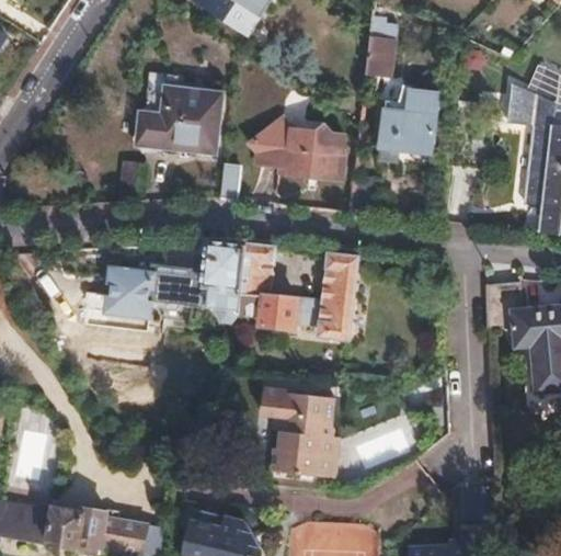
[(204,0),(262,38),(286,0),(204,0)]
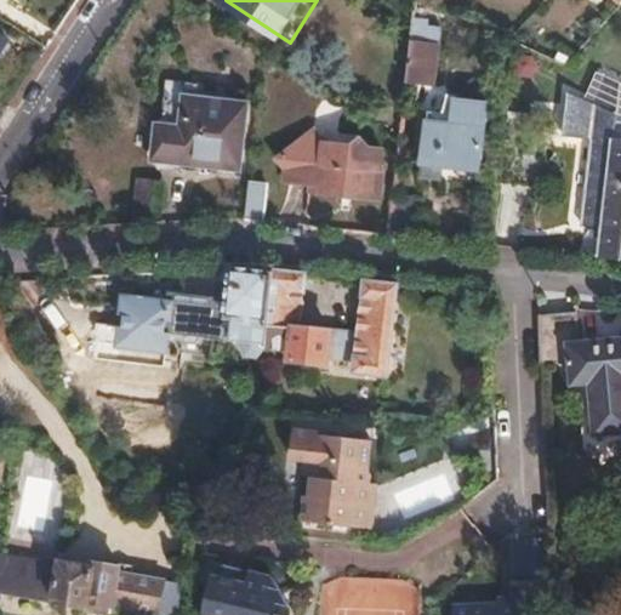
[(434,41),(408,38),(402,92),(416,95),(417,79),(432,80),(434,41)]
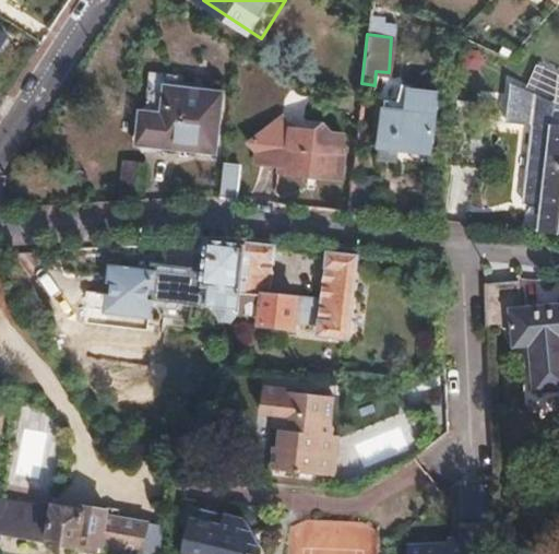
[(548,121),(558,122),(558,80),(535,69),(522,87),(550,102),(548,121)]
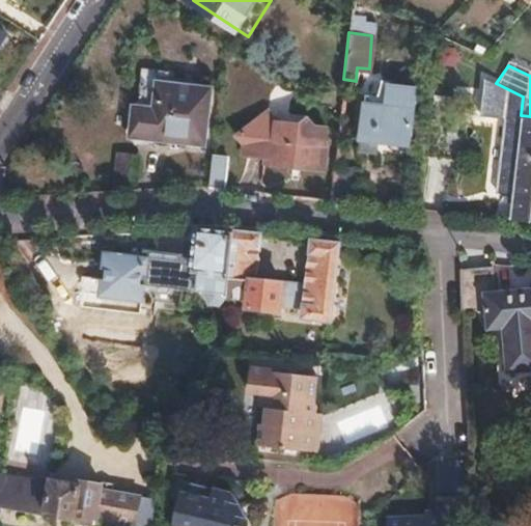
[(511,196),(509,218),(529,221),(530,205),(530,116),(521,115),(523,97),(496,83),(483,76),(479,111),(502,114),(494,195),(511,196)]
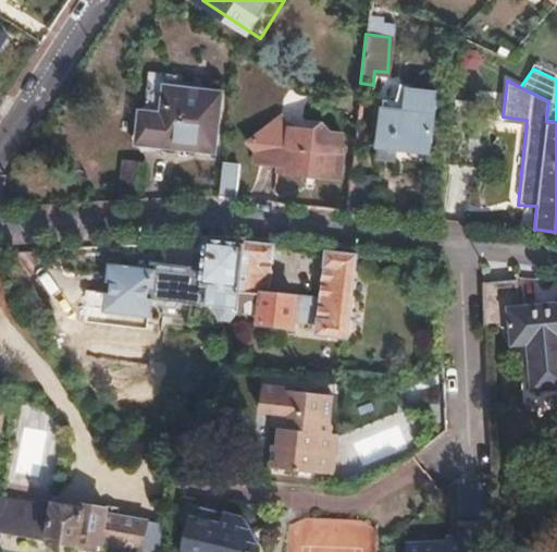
[(160,110),(157,144),(214,150),(220,92),(163,84),(160,110)]
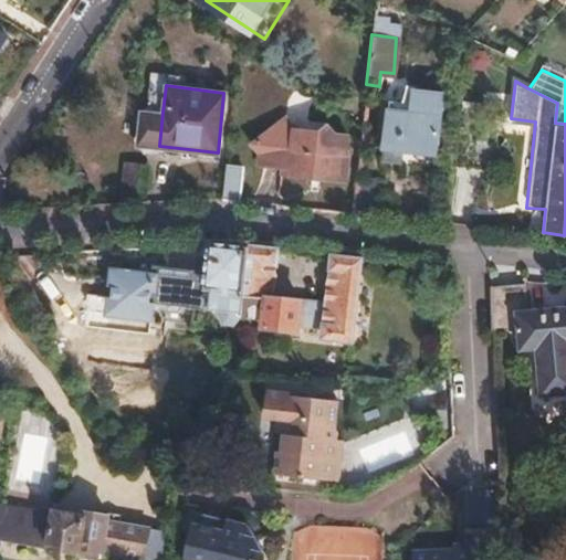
[(408,111),(439,114),(441,94),(410,91),(408,111)]
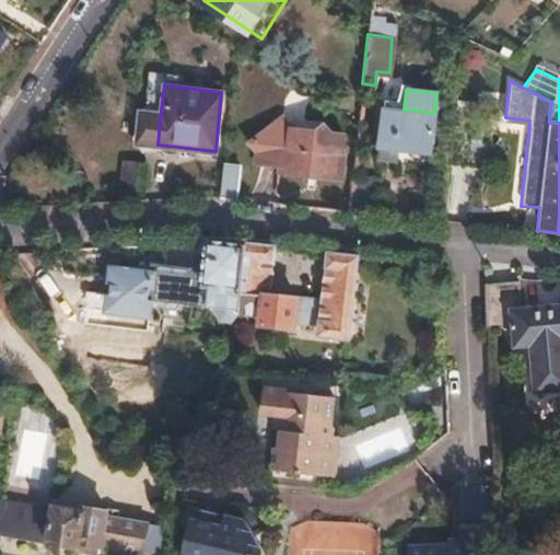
[(382,107),(378,153),(397,155),(399,140),(431,145),(434,113),(404,110),(382,107)]
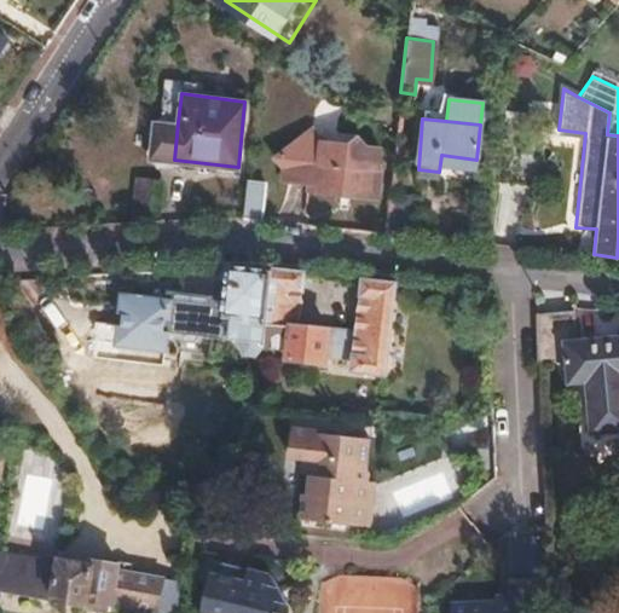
[(174,160),(178,122),(154,120),(150,157),(174,160)]
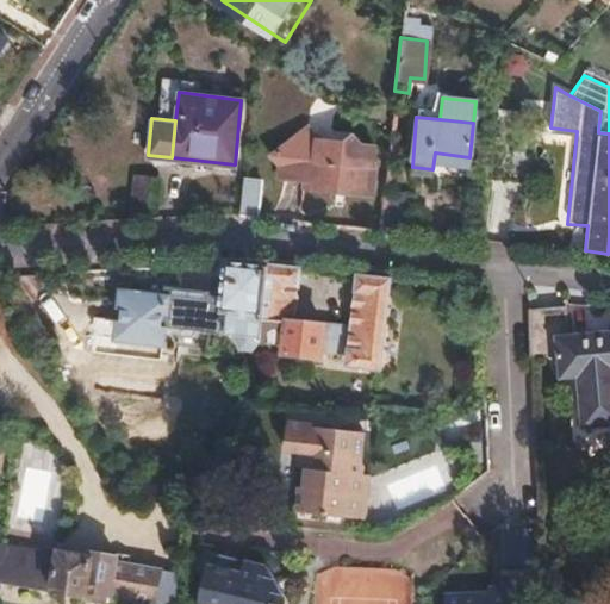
[(306,178),(305,185),(369,191),(372,166),(375,139),(311,132),(302,123),(271,153),(281,163),(280,175),(306,178)]
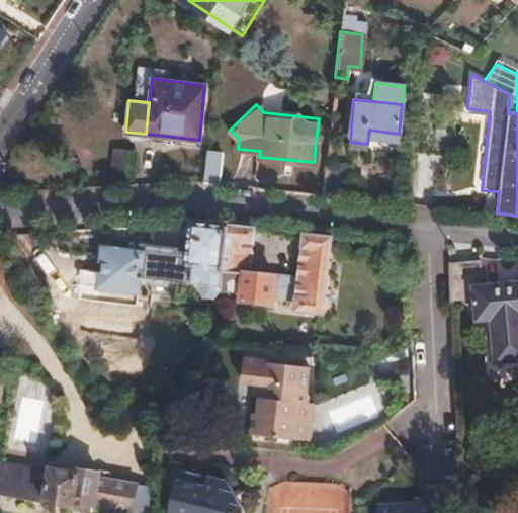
[(138,166),(139,143),(115,142),(114,165),(138,166)]
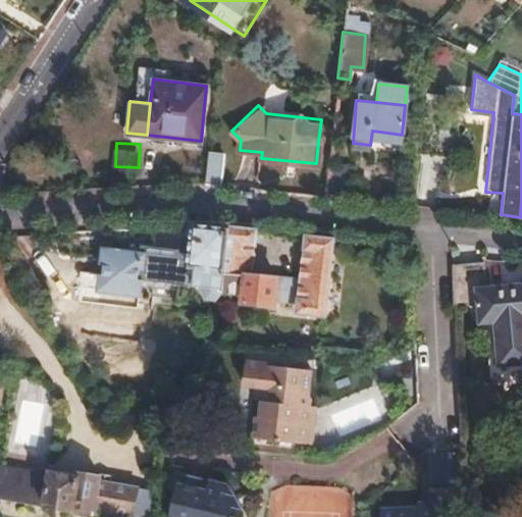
[(207,151),(204,181),(218,183),(222,152),(207,151)]
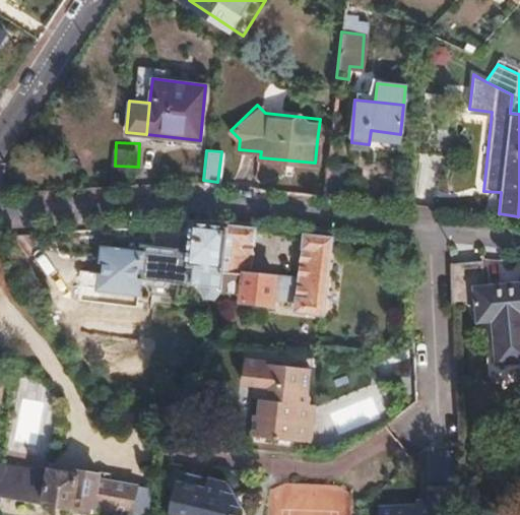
[(326,159),(322,194),(346,196),(349,163),(326,159)]
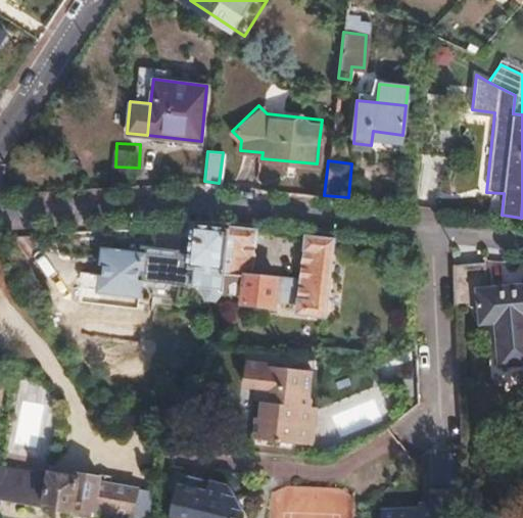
[(192,221),(189,246),(188,263),(195,264),(193,281),(199,282),(200,287),(203,293),(211,295),(217,292),(220,289),(227,226),(192,221)]
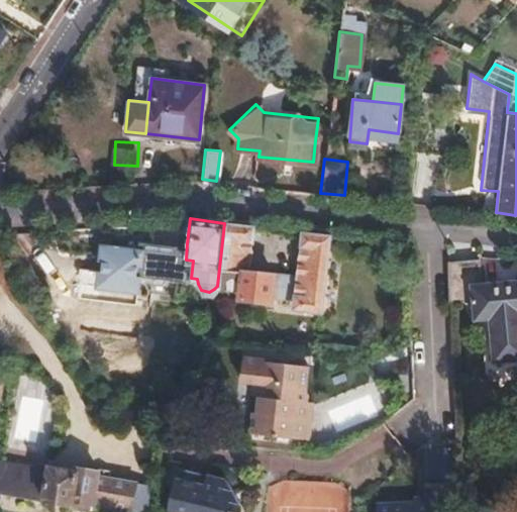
[(224,223),(217,286),(241,288),(240,298),(268,302),(268,299),(293,302),(293,306),(318,307),(327,234),(301,231),(296,278),(246,270),(251,225),(224,223)]
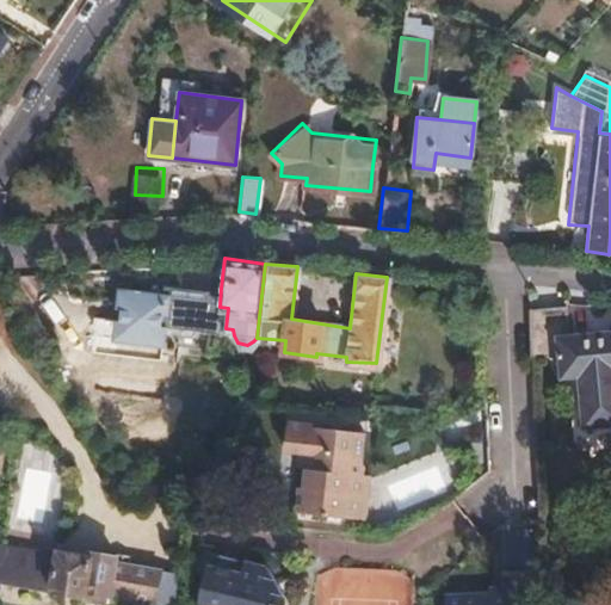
[(220,307),(221,288),(160,282),(159,295),(121,291),(116,332),(143,335),(195,341),(195,347),(230,351),(238,343),(234,335),(233,329),(226,328),(228,308),(220,307)]
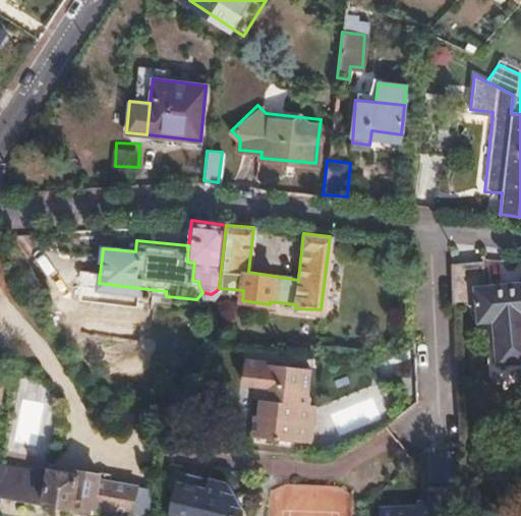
[(483,260),(449,262),(451,302),(477,300),(479,317),(494,316),(498,360),(520,357),(520,277),(485,281),(483,260)]
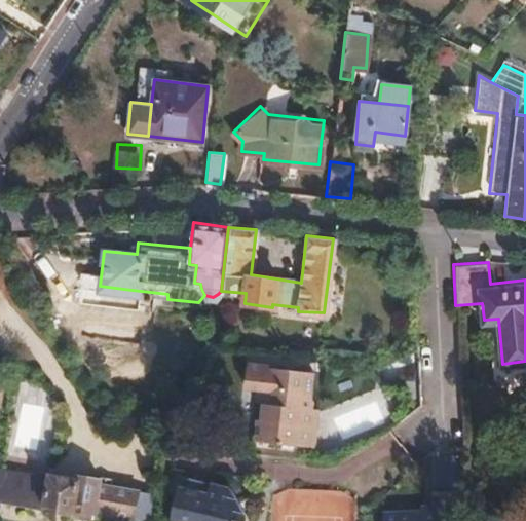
[(247,366),(245,385),(255,386),(253,400),(263,402),(261,418),(257,418),(255,438),(312,443),(316,408),(314,407),(309,398),(311,373),(247,366)]
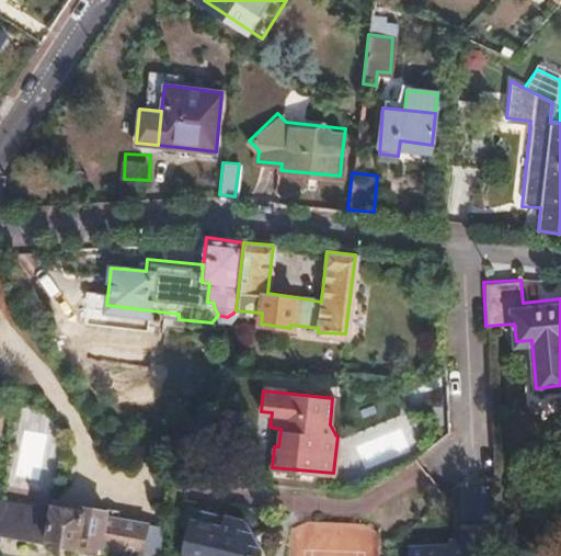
[(82,510),(0,495),(0,533),(43,542),(76,547),(78,540),(137,549),(142,519),(114,515),(114,510),(83,505),(82,510)]
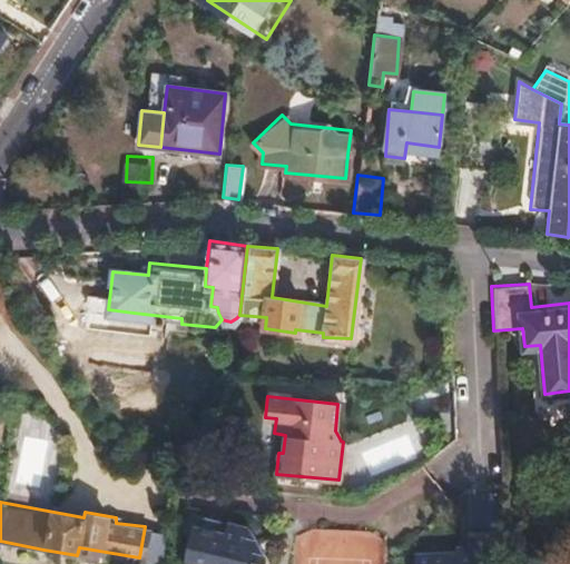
[(252,544),(257,542),(251,528),(246,523),(197,511),(185,563),(188,563),(259,563),(261,563),(264,556),(261,548),(256,552),(252,544)]
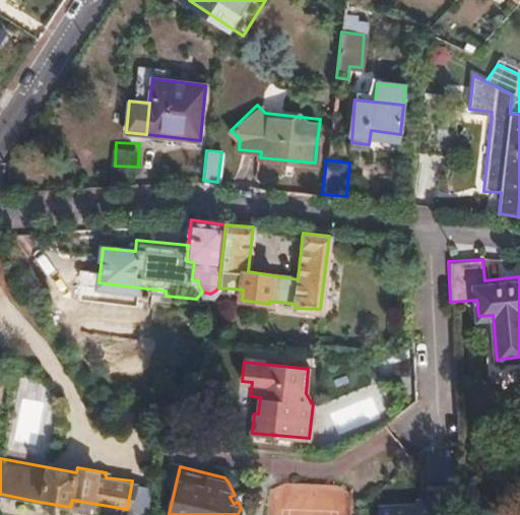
[(132,480),(127,509),(142,512),(146,484),(132,480)]
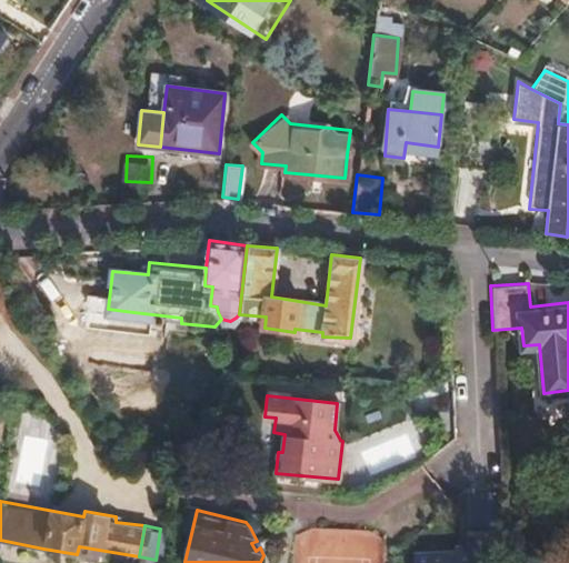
[(416,554),(416,562),(489,562),(490,546),(462,548),(462,552),(455,553),(416,554)]
